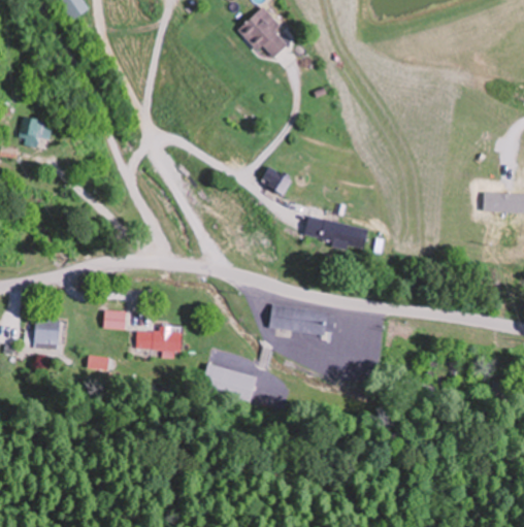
[(288,46),(275,32),(281,27),(263,7),(238,30),(259,52),(264,46),(274,58),(288,46)]
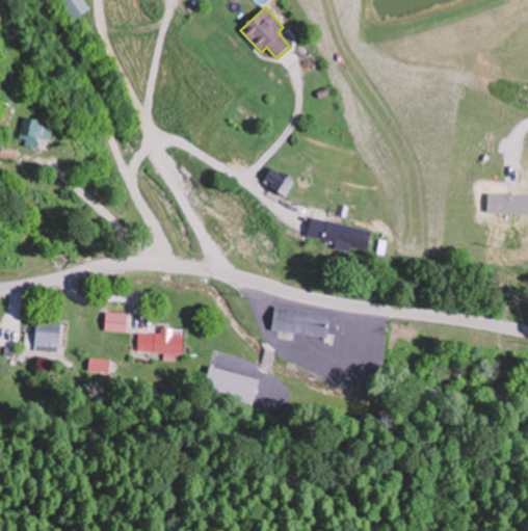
[(23,141),(38,142),(38,140),(52,140),(52,122),(24,121),(23,141)]
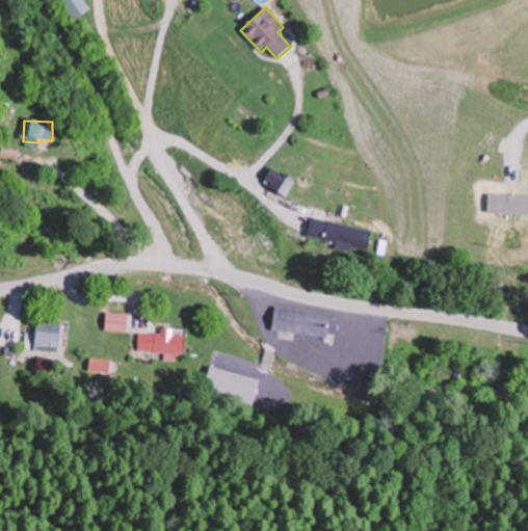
[(264,182),(286,196),(295,183),(273,168),(264,182)]
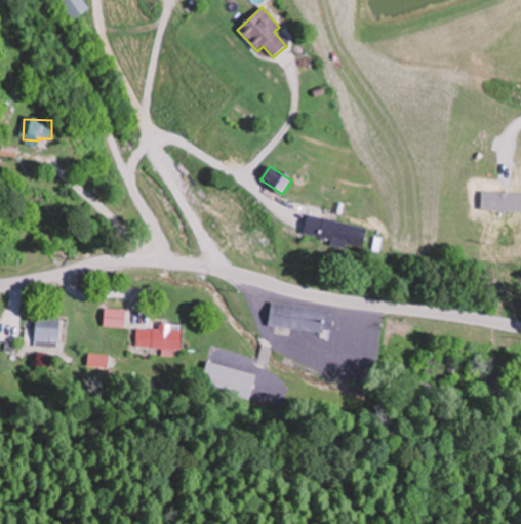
[(369,229),(308,214),(304,235),(364,249),(369,229)]
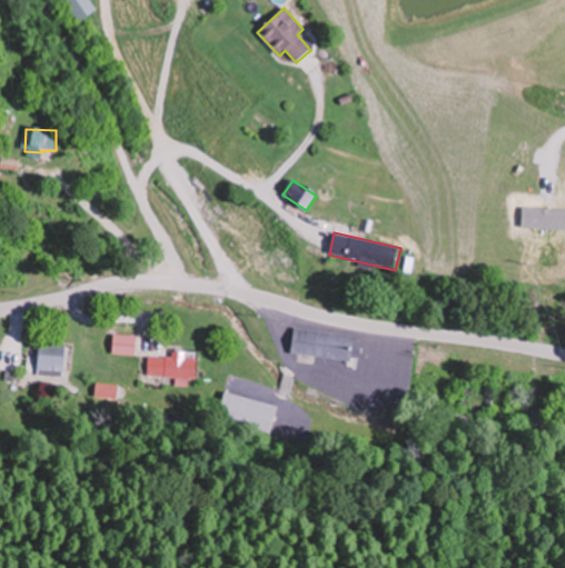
[(356,337),(291,328),(288,352),(353,361),(356,337)]
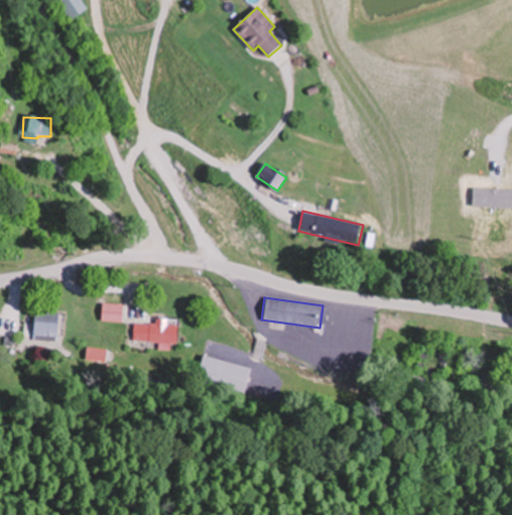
[(121,323),(122,304),(101,303),(100,322),(121,323)]
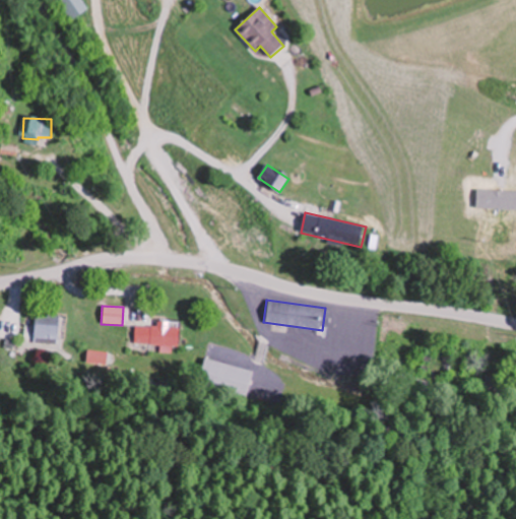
[(57,342),(58,315),(34,314),(33,342),(57,342)]
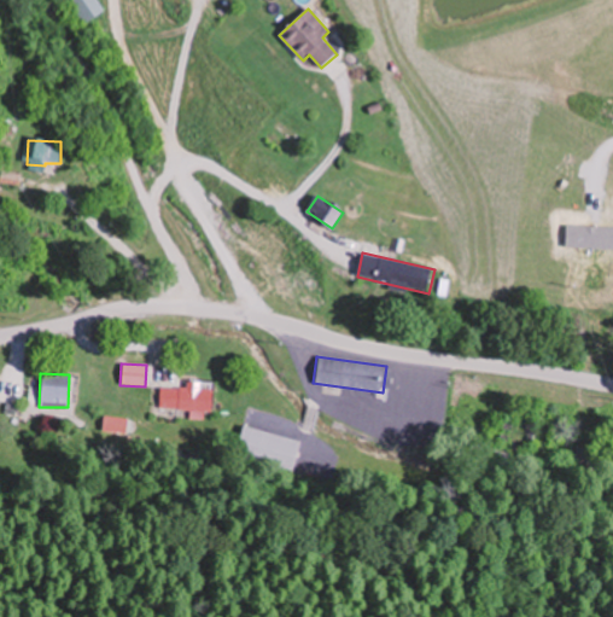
[(157,409),(210,411),(210,385),(158,383),(157,409)]
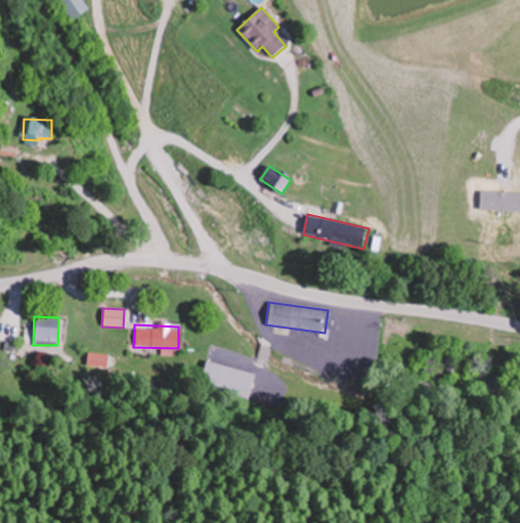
[(199,389),(247,401),(254,374),(206,361),(199,389)]
